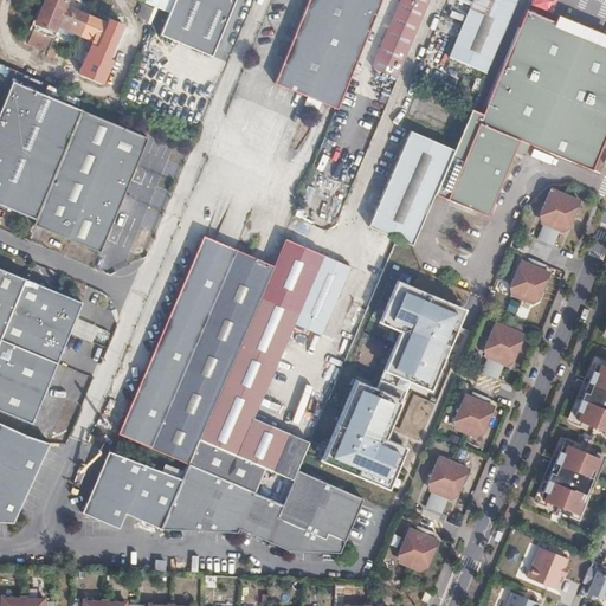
[(84,60),(107,70),(113,57),(110,55),(122,24),(109,19),(107,21),(89,14),(89,11),(85,10),(83,12),(64,4),(65,0),(46,0),(28,44),(49,51),(57,30),(55,28),(58,20),(77,27),(76,31),(94,38),(84,60)]
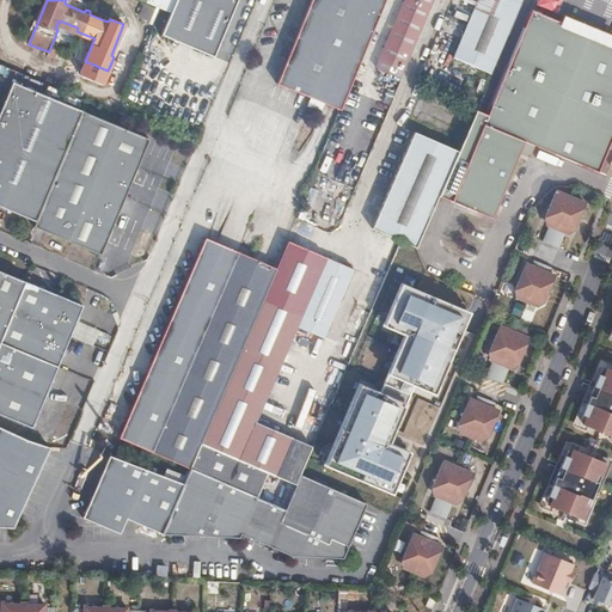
[(240,0),(163,0),(152,29),(219,55),(240,0)]
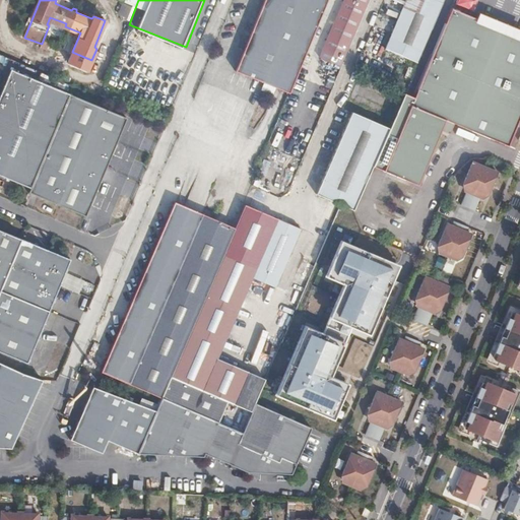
[(286,91),(324,0),(283,0),(278,13),(252,77),(286,91)]
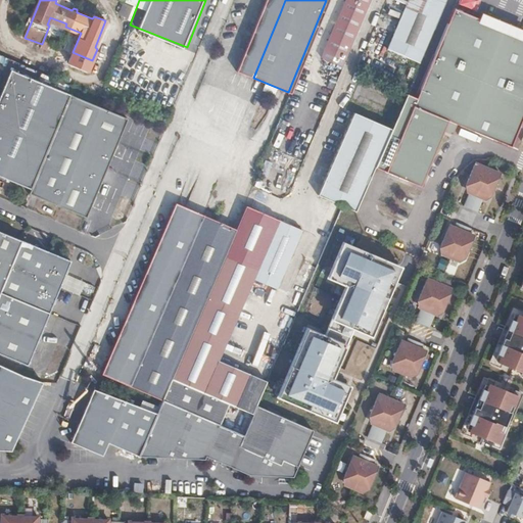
[(280,13),(285,0),(262,0),(260,5),(280,13)]
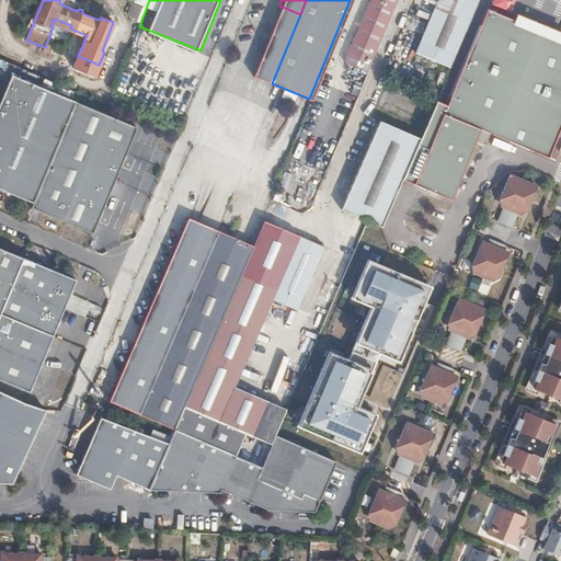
[(358,71),(388,0),(358,0),(333,60),(358,71)]
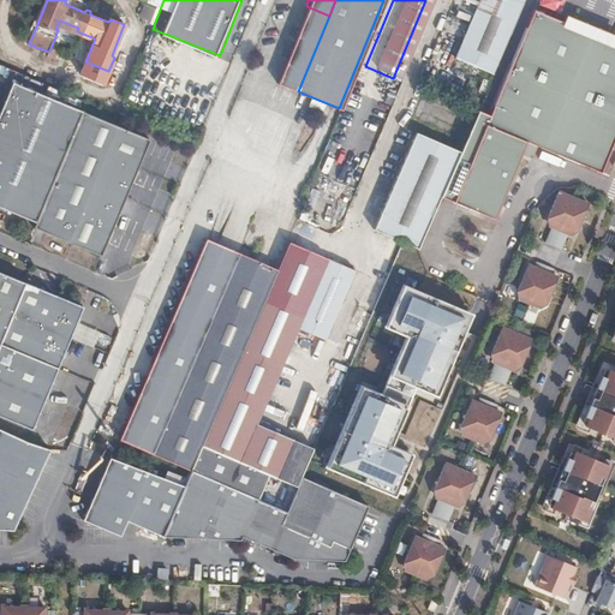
[(493,72),(524,3),(518,0),(493,0),(489,10),(477,5),(455,55),(493,72)]
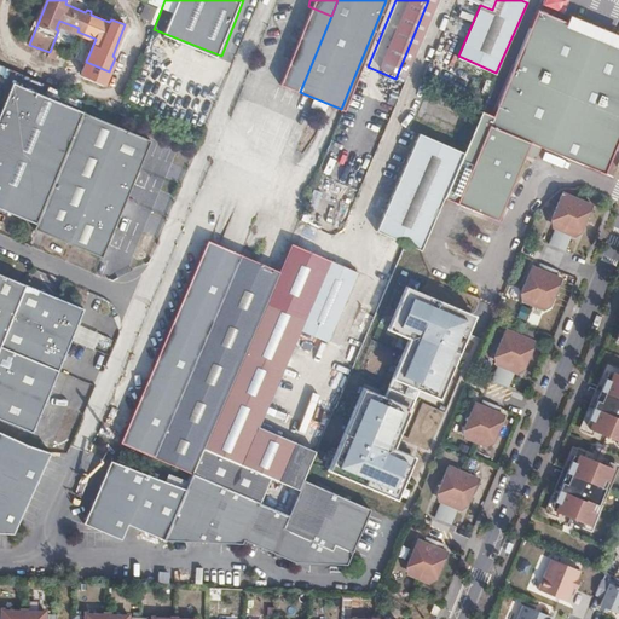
[(469,0),(480,5),(492,10),(496,0),(521,0),(527,3),(527,0),(469,0)]
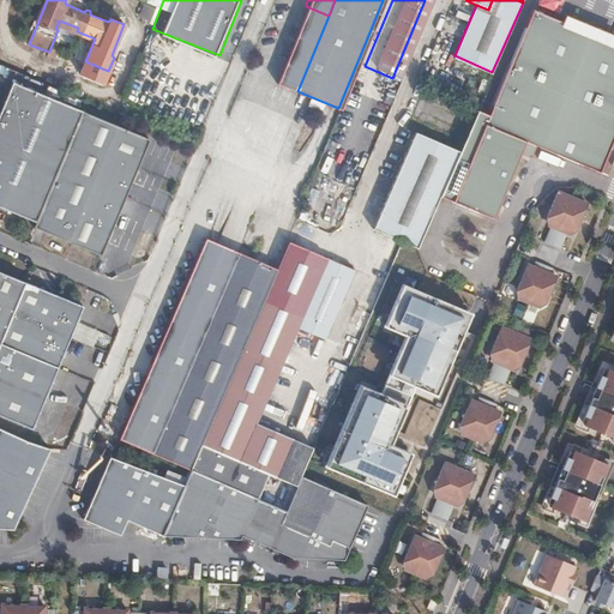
[(298,91),(329,16),(306,6),(274,80),(298,91)]
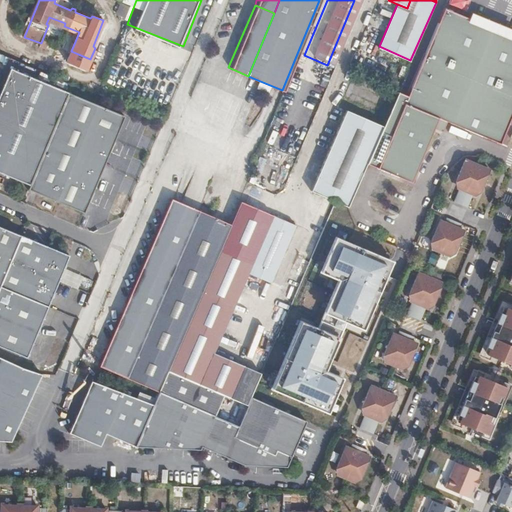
[(406,95),(397,91),(395,96),(390,108),(382,124),(380,131),(424,150),(434,127),(442,131),(447,121),(500,144),(511,114),(511,35),(509,35),(511,30),(477,16),(475,20),(444,7),(406,95)]
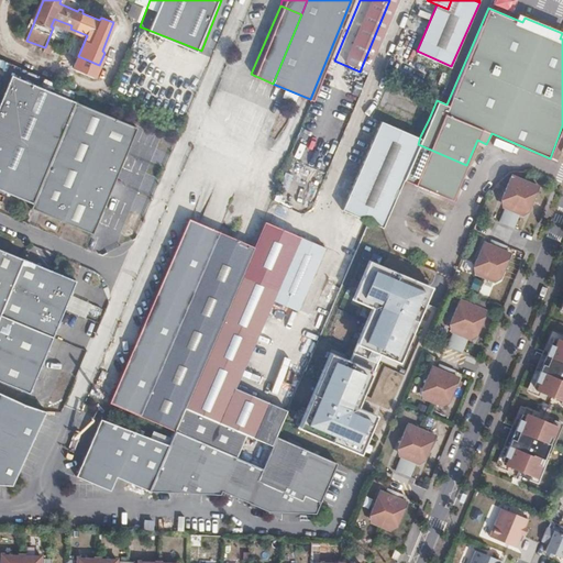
[(64,127),(75,101),(12,74),(0,101),(0,189),(32,202),(48,163),(64,127)]
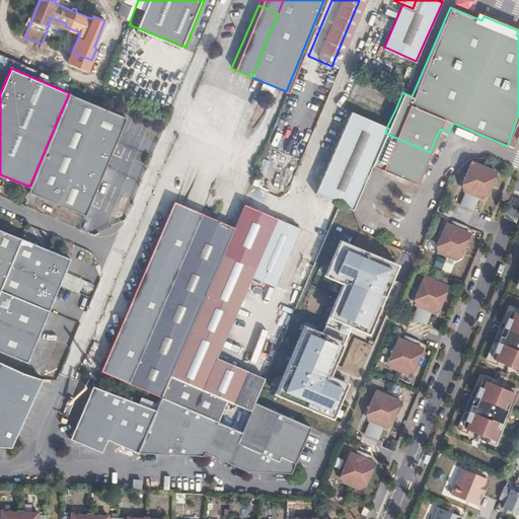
[(125,116),(69,93),(59,117),(45,150),(29,187),(28,191),(84,214),(125,116)]
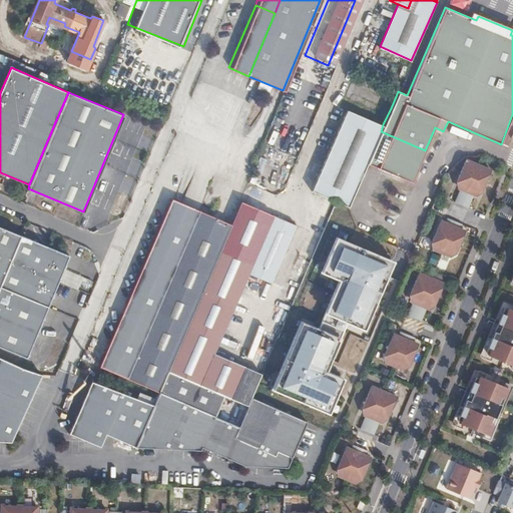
[(317,191),(350,205),(368,163),(374,146),(381,131),(383,124),(347,109),(313,189),(317,191)]
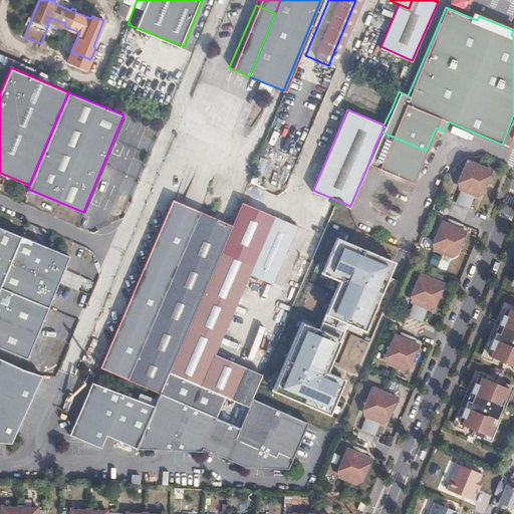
[(426,151),(381,132),(374,147),(368,164),(413,183),(426,151)]
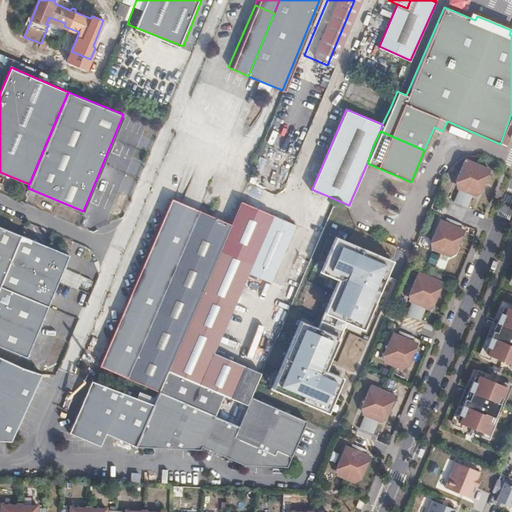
[(481,189),(489,170),(464,160),(456,180),(456,183),(458,187),(459,188),(453,202),(467,207),(472,194),(476,193),(478,192),(481,189)]
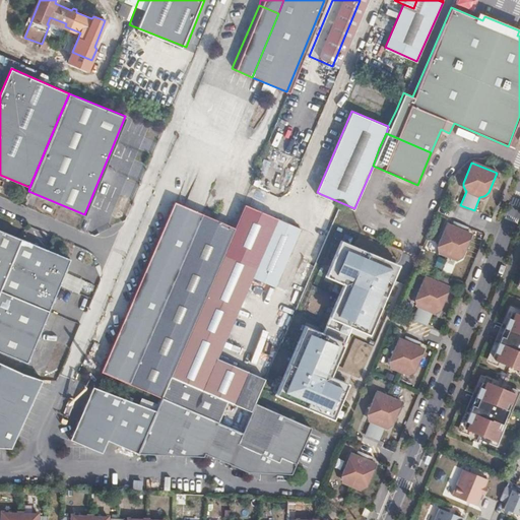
[(190,229),(197,211),(174,202),(102,372),(127,383),(172,274),(190,229)]
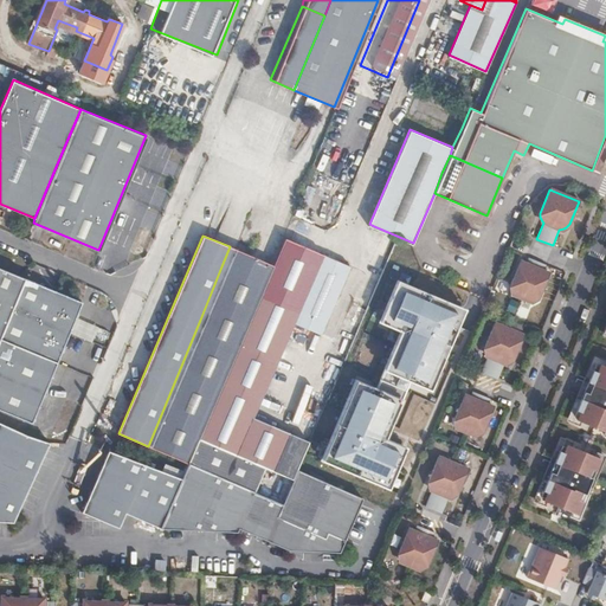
[(201,438),(271,470),(288,432),(253,418),(292,323),(320,253),(316,251),(284,238),(272,265),(201,438)]
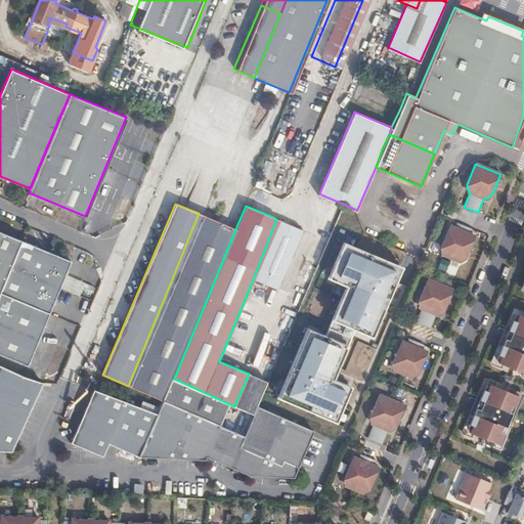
[(173,276),(128,386),(160,400),(169,379),(169,377),(208,285),(232,227),(199,213),(191,230),(173,276)]
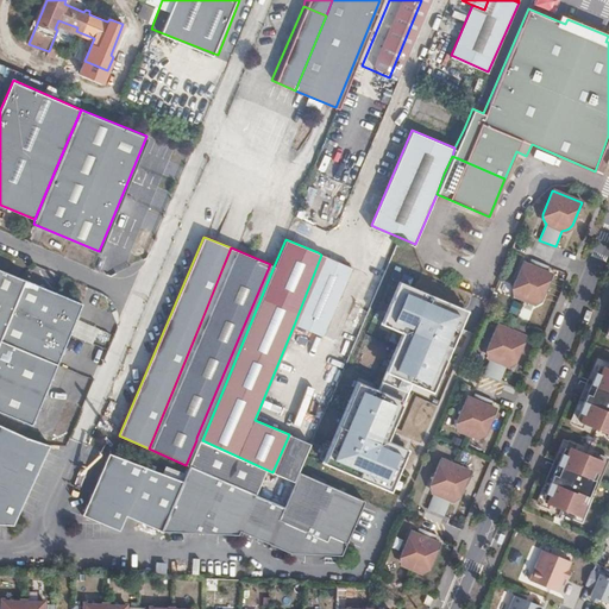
[(321,255),(294,325),(321,336),(350,267),(321,255)]
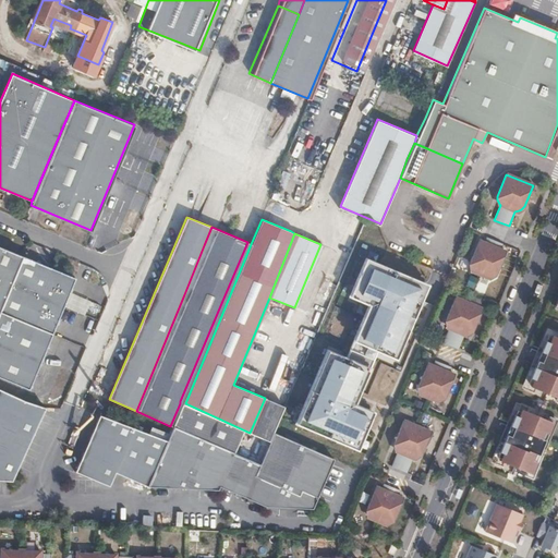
[(472,270),(487,278),(490,277),(493,276),(496,274),(498,268),(505,251),(499,249),(501,243),(486,237),(483,242),(478,240),(469,262),(470,267),(472,270)]
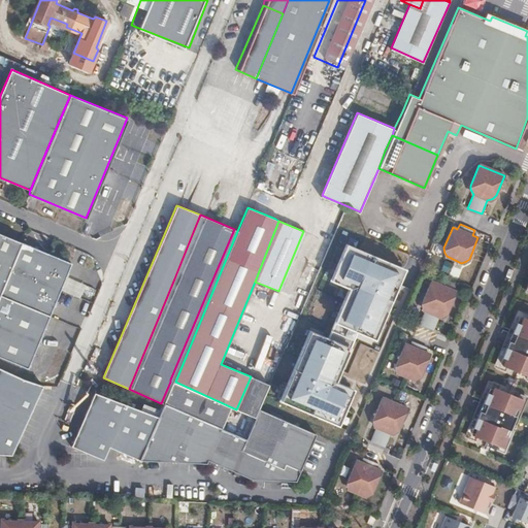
[(170,380),(175,382),(237,231),(234,229),(209,287),(170,380)]
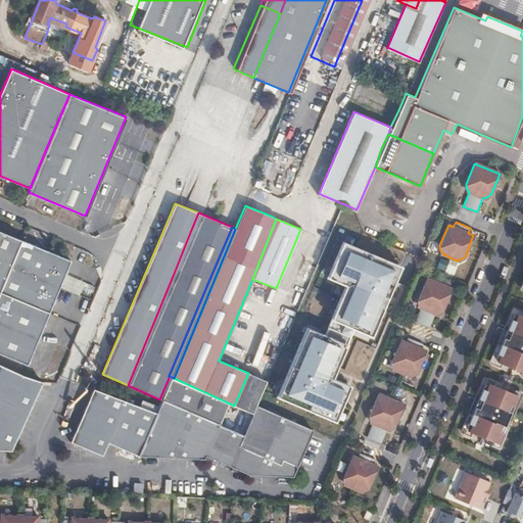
[(0,289),(20,241),(0,232),(0,289)]
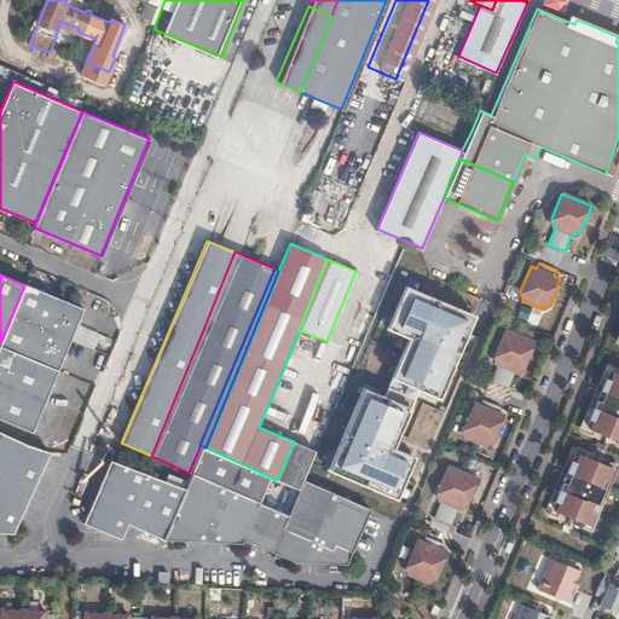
[(84,311),(24,285),(0,342),(0,420),(32,433),(84,311)]
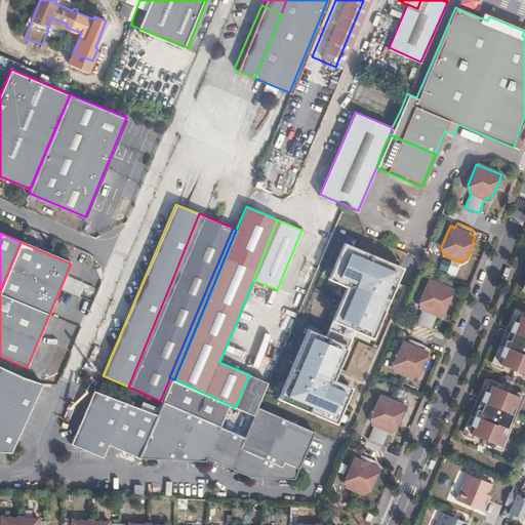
[(360,256),(326,242),(316,265),(283,344),(318,359),(360,256)]
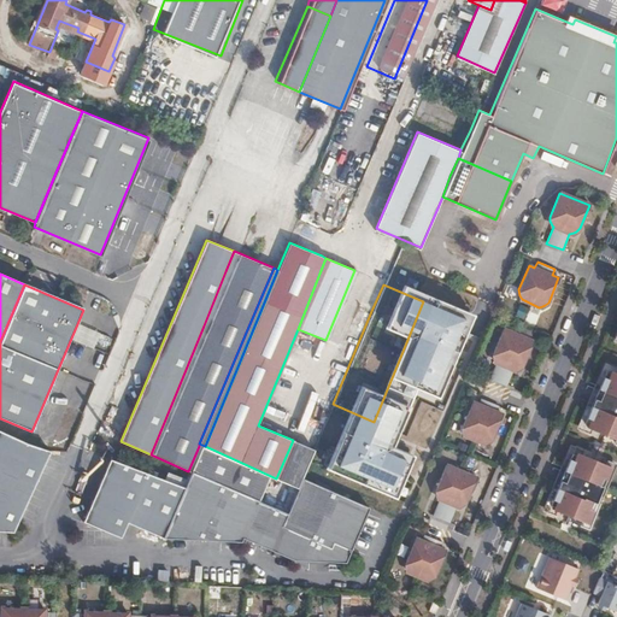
[(145,301),(141,307),(147,310),(153,295),(147,293),(145,301)]
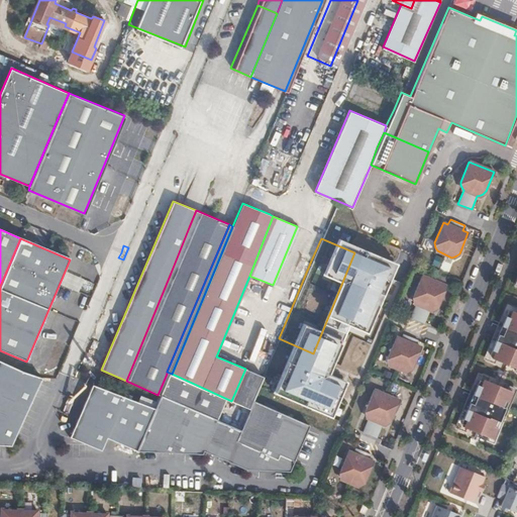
[(383,265),(354,252),(313,353),(305,371),(334,383),(377,280),(383,282),(387,281),(388,277),(386,274),(381,271),(383,265)]
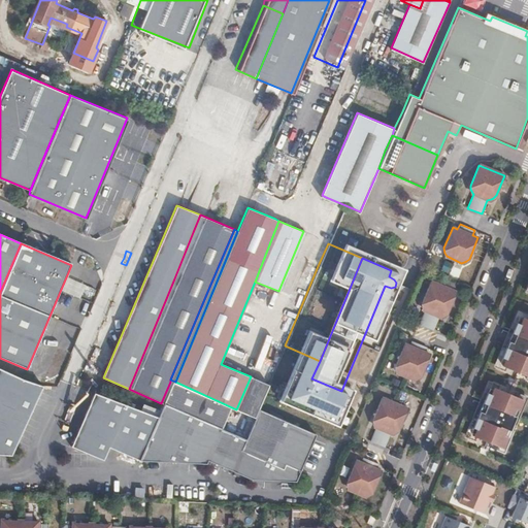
[(456,292),(430,282),(421,301),(421,304),(422,307),(424,310),(419,324),(432,330),(438,317),(442,317),(443,315),(447,311),(456,292)]
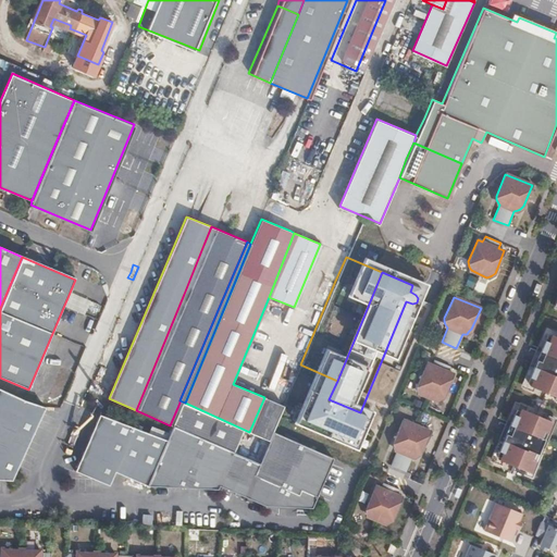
[(556,338),(549,335),(529,386),(556,398),(556,338)]
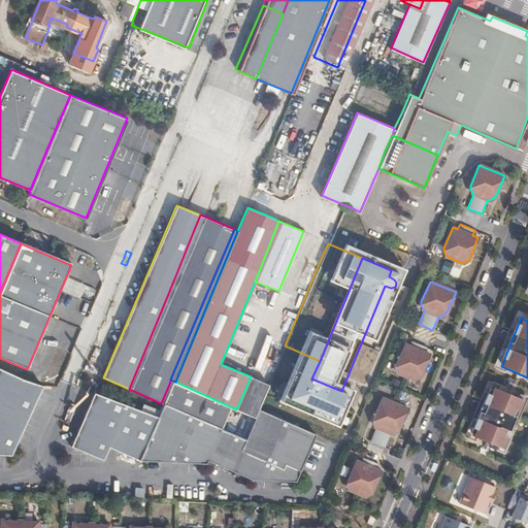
[(422,374),(429,354),(425,353),(426,348),(411,341),(408,347),(404,344),(396,364),(395,369),(397,373),(410,378),(415,380),(418,378),(422,374)]
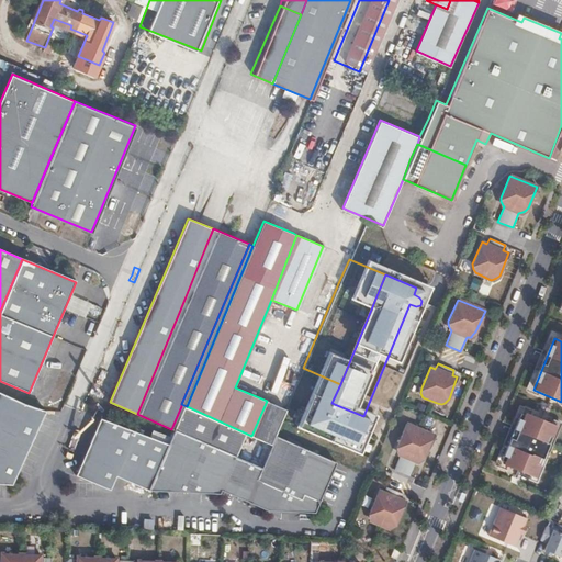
[(21,403),(0,393),(0,484),(11,485),(45,412),(21,403)]
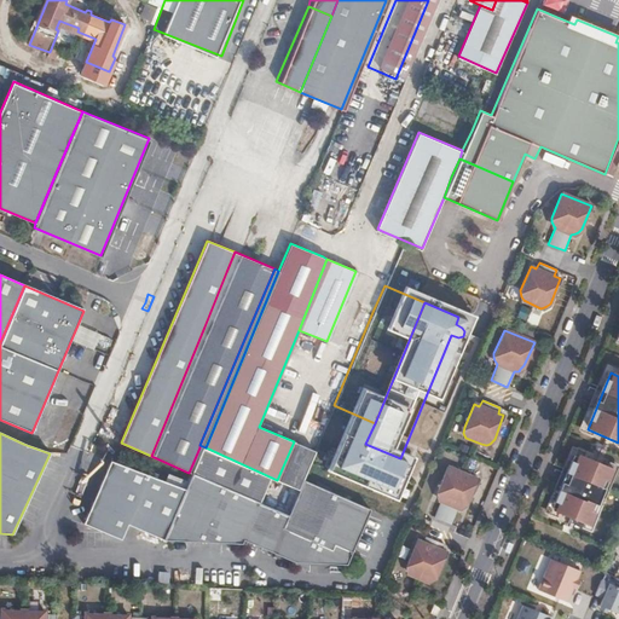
[(614,470),(577,455),(554,512),(591,527),(614,470)]
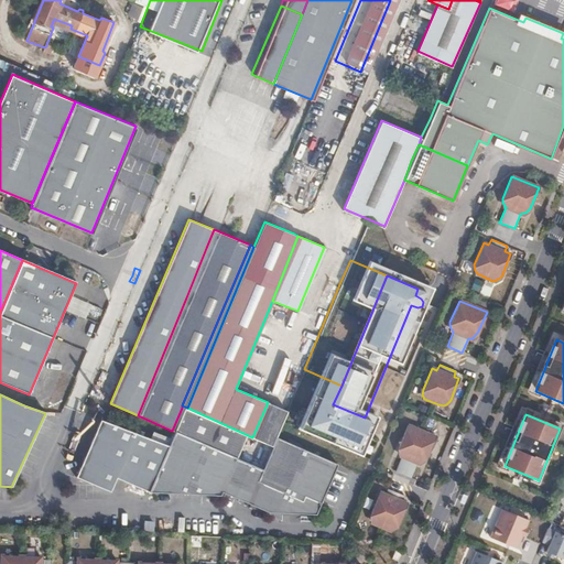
[(166,444),(98,418),(74,476),(109,489),(115,475),(149,488),(166,444)]
